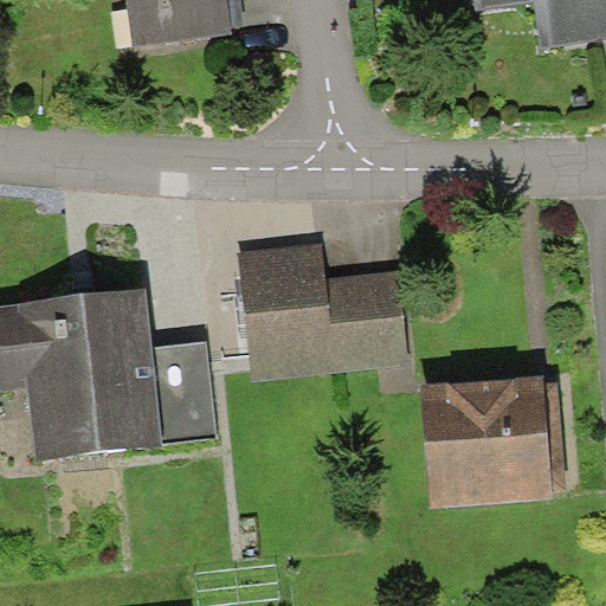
[(127,0),(134,50),(234,38),(229,0),(127,0)]
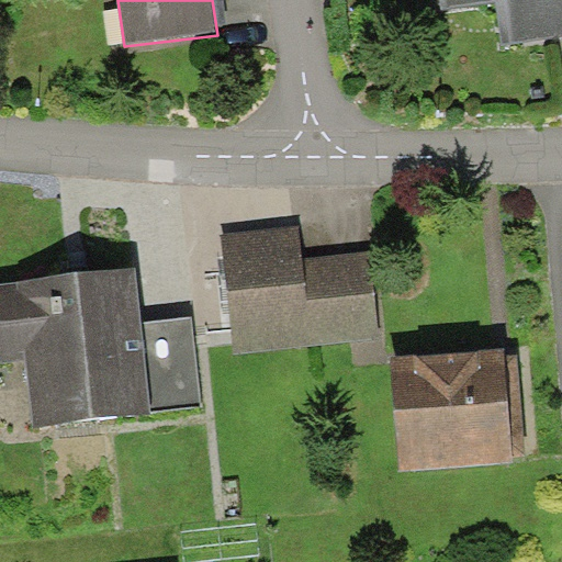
[(561,0),(438,0),(440,14),(493,8),(497,46),(561,38),(561,0)]
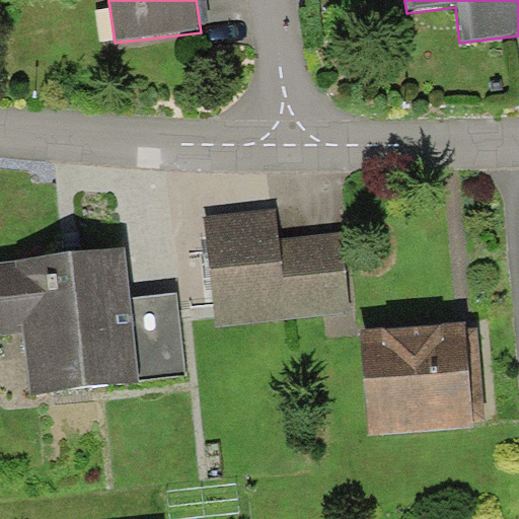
[(204,219),(218,329),(351,313),(341,230),(282,237),(279,210),(204,219)]
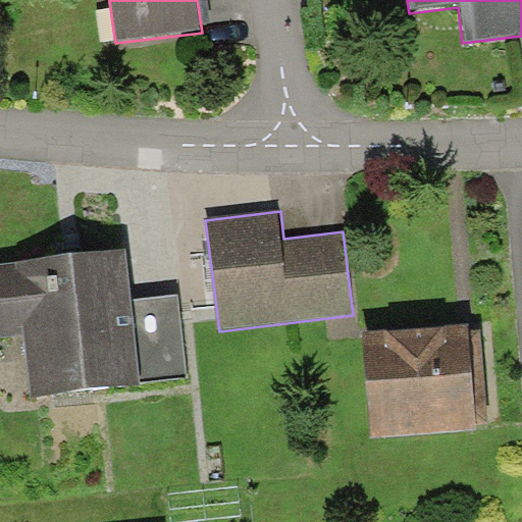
[(23,340),(30,400),(143,387),(142,377),(186,372),(177,300),(134,305),(127,250),(75,255),(0,262),(0,315),(3,342),(23,340)]
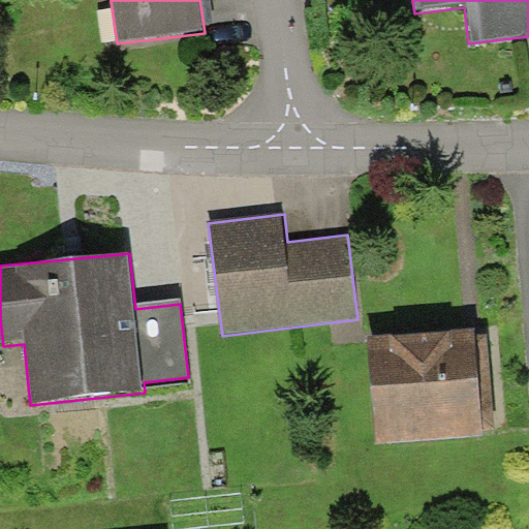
[(372,343),(379,445),(481,438),(475,336),(372,343)]
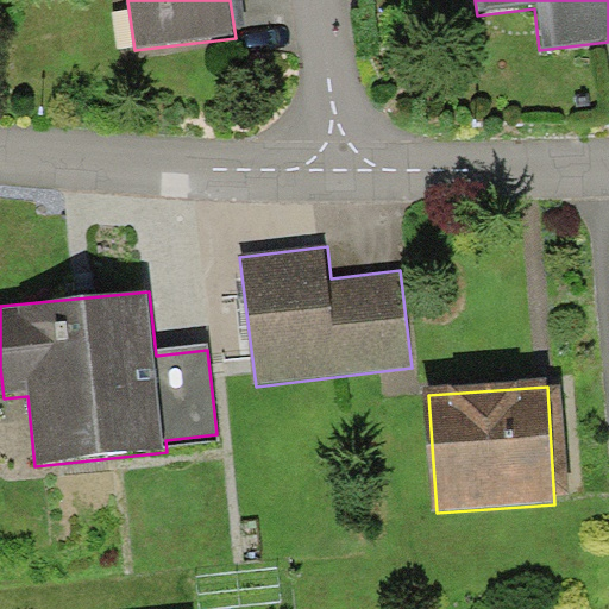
All buildings are outlined.
